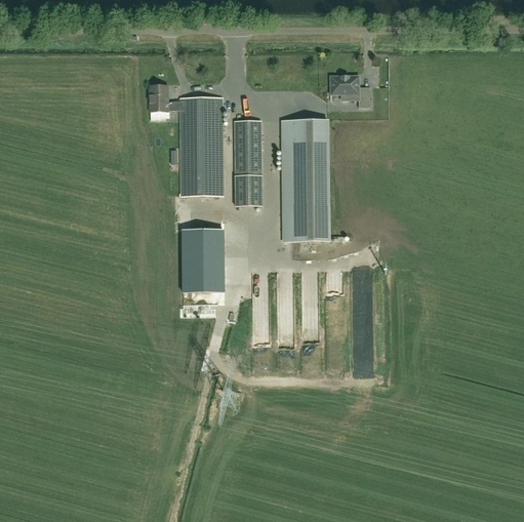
[(369,86),(359,86),(359,75),(330,75),(330,93),(341,93),(341,98),(358,98),(358,107),(369,107),(369,86)]
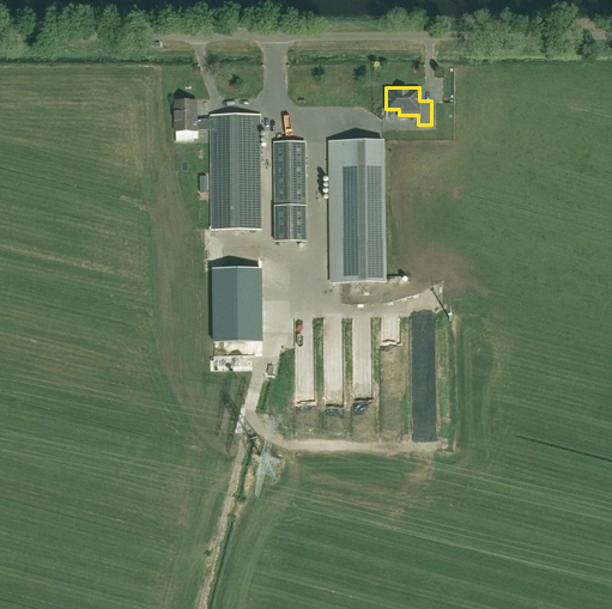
[(210,119),(210,116),(195,116),(195,98),(175,98),(175,129),(195,128),(195,127),(210,127),(210,125),(210,119)]
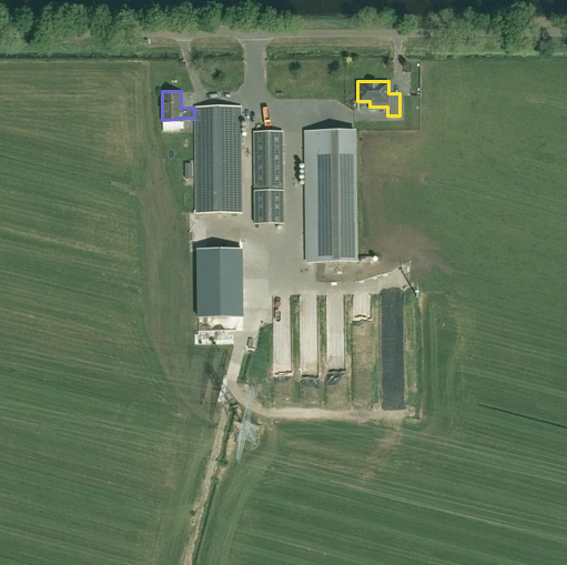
[(194,115),(194,118),(195,210),(240,210),(240,104),(194,104),(194,108),(194,110),(194,115)]
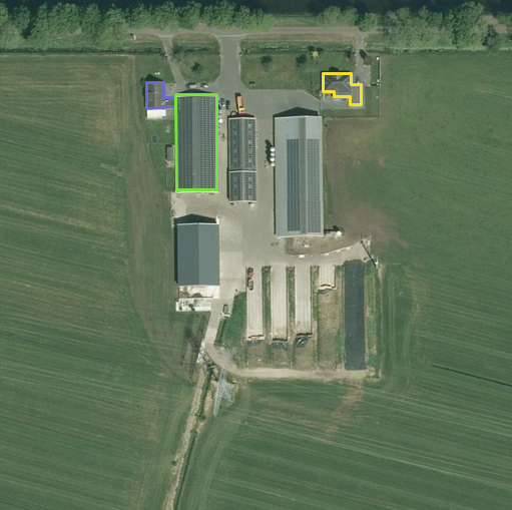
[(277,233),(320,233),(320,116),(275,116),(275,137),(276,137),(277,233)]
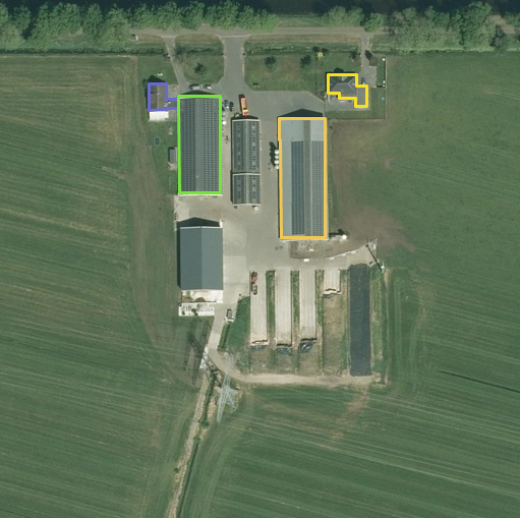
[(258,119),(232,119),(233,204),(258,204),(258,119)]
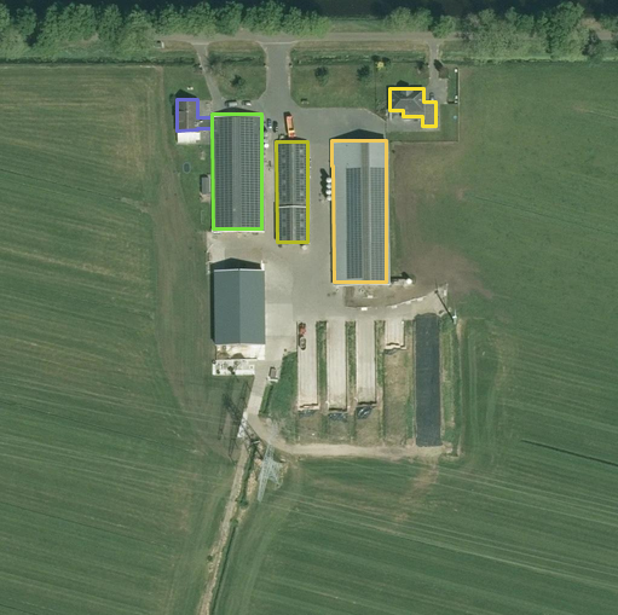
[(294,379),(311,381),(311,370),(294,370),(294,379)]
